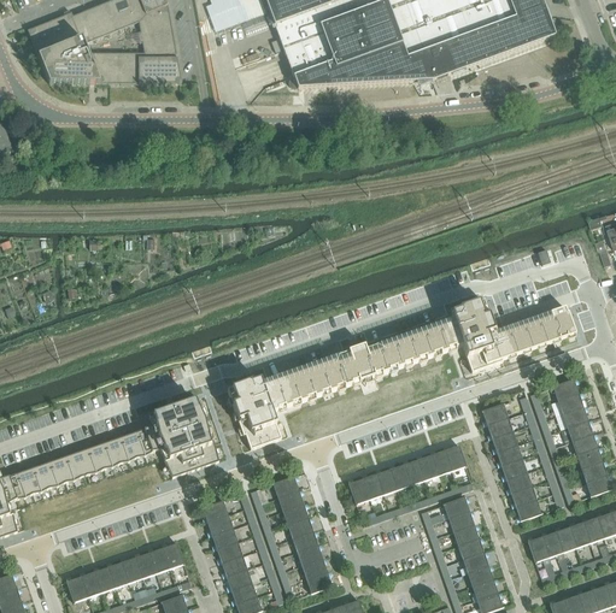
[(181,82),(166,0),(107,0),(71,15),(70,11),(27,29),(35,48),(48,82),(88,82),(110,82),(181,82)]
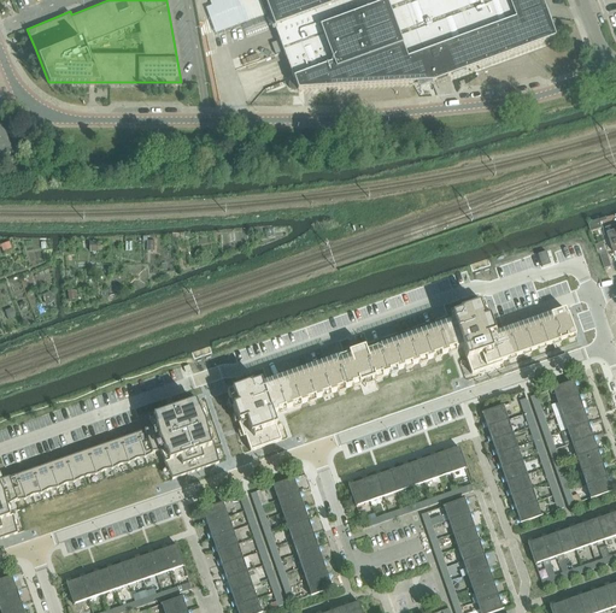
[(264,0),(273,23),(283,48),(292,72),(294,76),(289,77),(288,80),(288,82),(288,84),(292,87),(294,87),(298,86),(298,87),(304,87),(312,86),(415,80),(417,86),(430,81),(430,80),(432,80),(434,80),(450,74),(521,47),(555,35),(546,13),(544,6),(540,0),(264,0)]
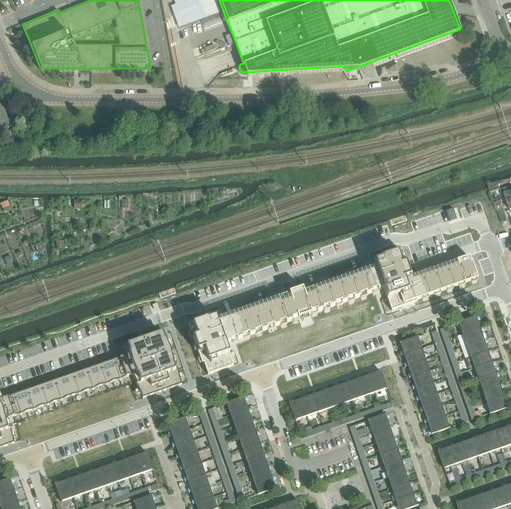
[(230,31),(224,33),(228,43),(233,40),(230,31)]
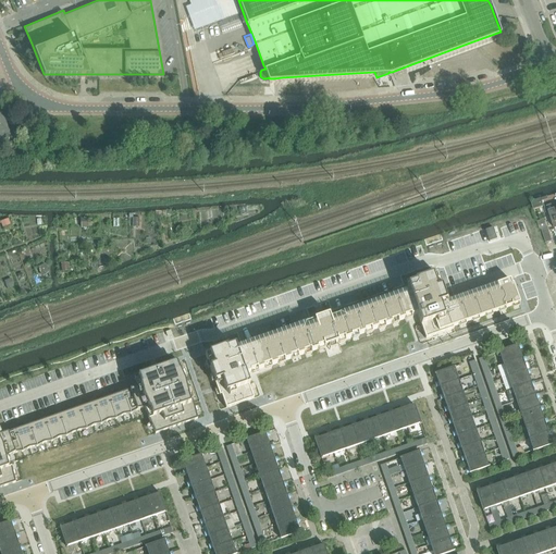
[(0,124),(10,121),(4,106),(0,108),(0,124)]
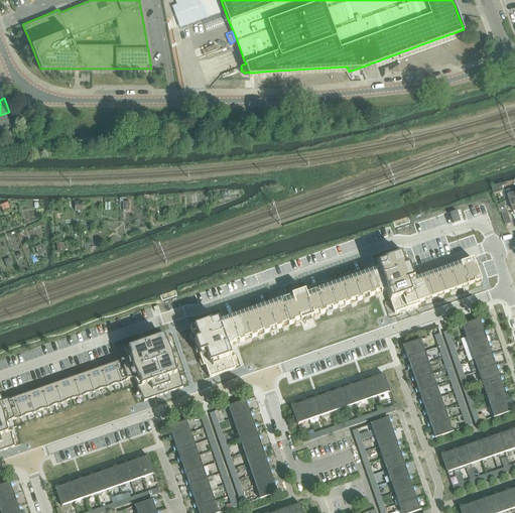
[(500,181),(491,184),(494,191),(503,188),(501,184),(500,181)]
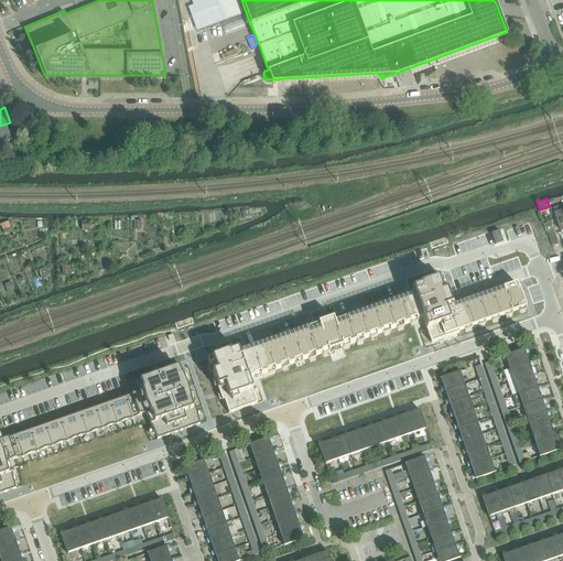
[(8,217),(0,220),(2,226),(10,224),(8,217)]
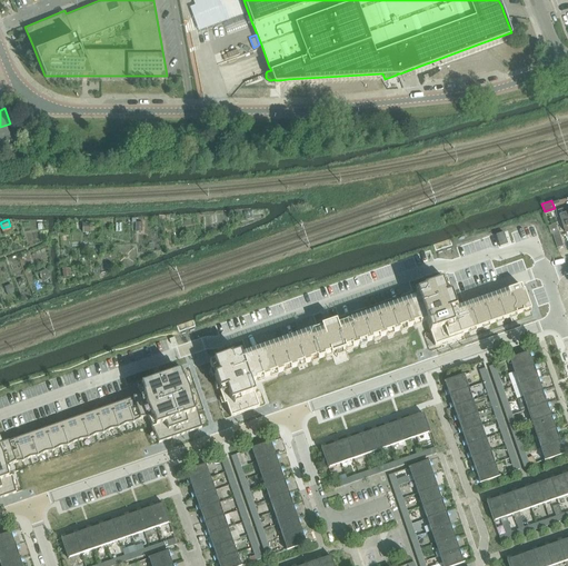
[(555,220),(547,224),(550,232),(558,229),(555,220)]
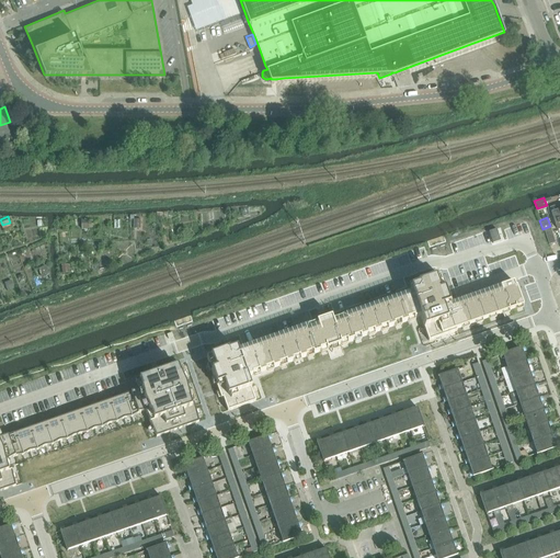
[(495,226),(488,229),(492,240),(500,238),(495,226)]
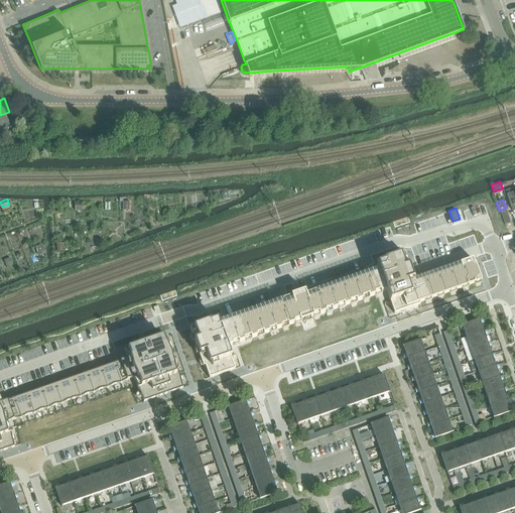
[(40,241),(34,244),(37,252),(44,250),(40,241)]
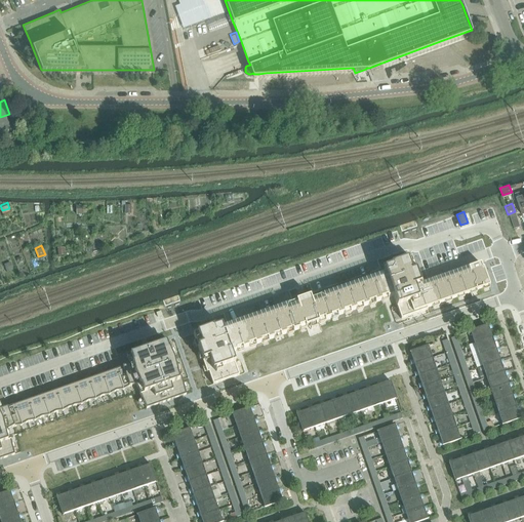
[(219,321),(193,331),(195,338),(197,337),(199,343),(197,344),(199,351),(201,350),(203,356),(201,356),(203,361),(204,364),(206,370),(208,369),(212,382),(238,372),(231,350),(242,346),(255,342),(262,339),(260,337),(267,335),(267,337),(268,337),(274,335),(274,333),(279,331),(279,333),(280,332),(286,330),(286,328),(291,327),(292,328),(299,326),(298,324),(304,322),(305,324),(318,319),(318,318),(323,316),(324,318),(330,315),(331,315),(330,313),(335,311),(336,313),(343,311),(344,311),(343,309),(349,307),(349,309),(356,307),(356,305),(361,303),(361,305),(368,303),(368,302),(368,299),(373,298),(374,300),(393,293),(400,316),(427,307),(427,305),(432,303),(431,302),(437,299),(437,302),(438,300),(444,298),(444,296),(449,294),(450,296),(451,296),(457,294),(456,292),(461,290),(462,292),(464,292),(470,290),(469,288),(474,286),(475,288),(476,287),(482,285),(481,283),(487,282),(487,283),(489,283),(482,265),(481,265),(470,269),(470,268),(456,272),(444,276),(431,281),(420,284),(416,274),(414,268),(412,268),(411,263),(412,263),(410,254),(383,265),(386,273),(373,278),(361,282),(349,286),(336,291),(323,295),(322,295),(323,297),(312,300),(309,293),(295,297),(297,305),(286,308),(285,306),(272,310),(259,315),(247,319),(235,323),(223,328),(219,321)]
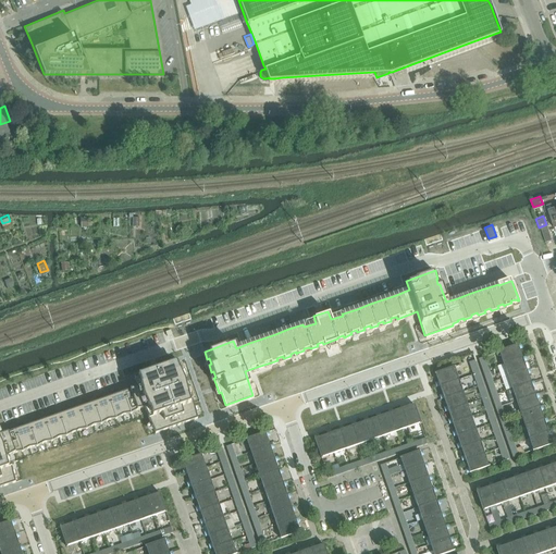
[(10,274),(3,278),(7,286),(13,284),(10,274)]
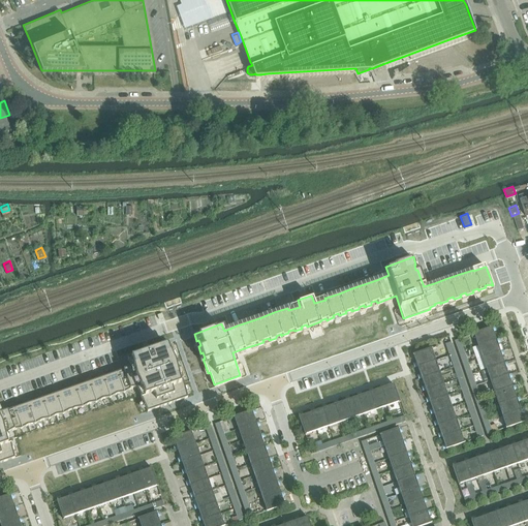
[(472,331),(476,343),(495,337),(492,329),(494,329),(492,325),(491,325),(472,331)]
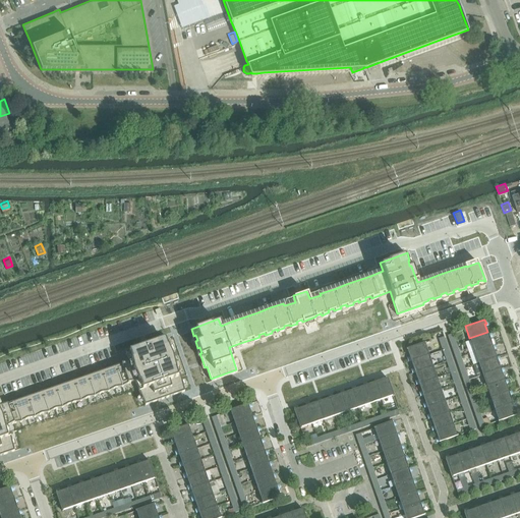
[(469,338),(473,349),(492,343),(488,336),(490,335),(488,331),(487,332),(469,338)]
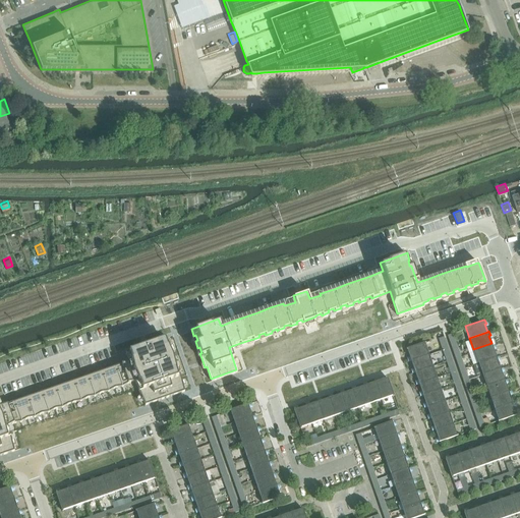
[(0,453),(14,448),(10,434),(7,424),(13,421),(20,419),(26,416),(34,415),(41,411),(48,410),(54,406),(62,405),(68,402),(70,401),(72,400),(80,399),(87,395),(94,394),(101,391),(108,389),(114,386),(121,385),(128,381),(134,380),(138,389),(145,402),(184,389),(183,388),(180,375),(172,356),(167,336),(125,351),(127,359),(0,404),(0,453)]
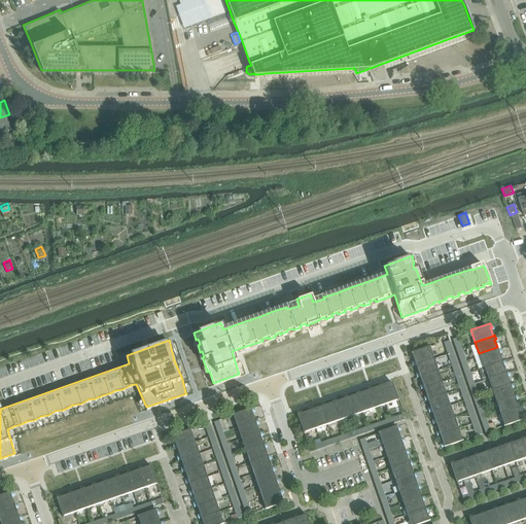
[(414,363),(415,362),(433,356),(429,344),(411,350),(411,351),(414,358),(412,359),(414,363)]
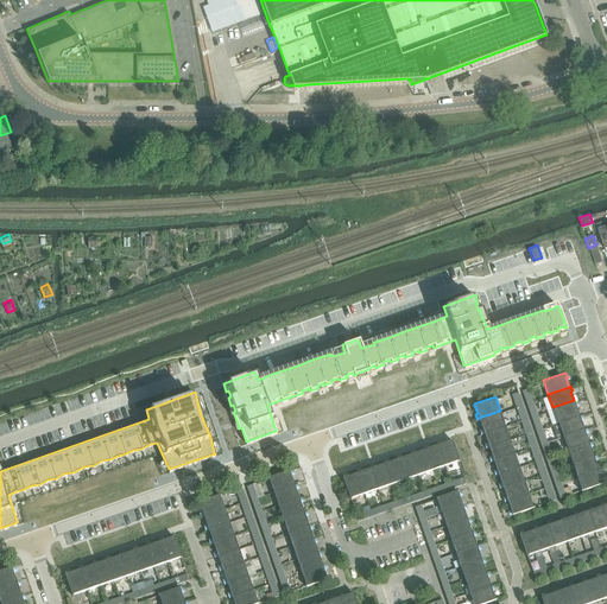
[(552,407),(557,421),(579,414),(575,405),(577,404),(575,400),(574,400),(552,407)]
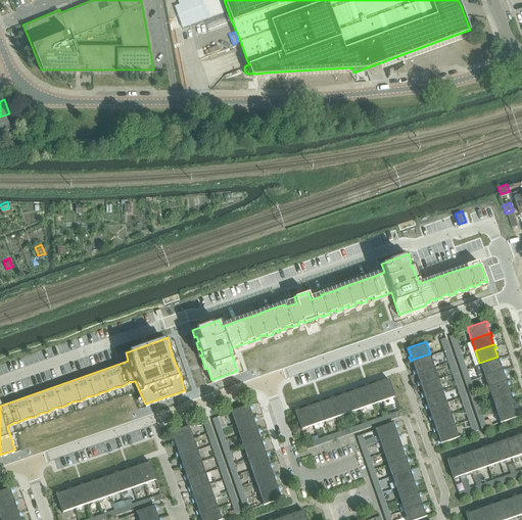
[(416,371),(434,365),(430,353),(412,360),(415,368),(413,368),(415,372),(416,371)]
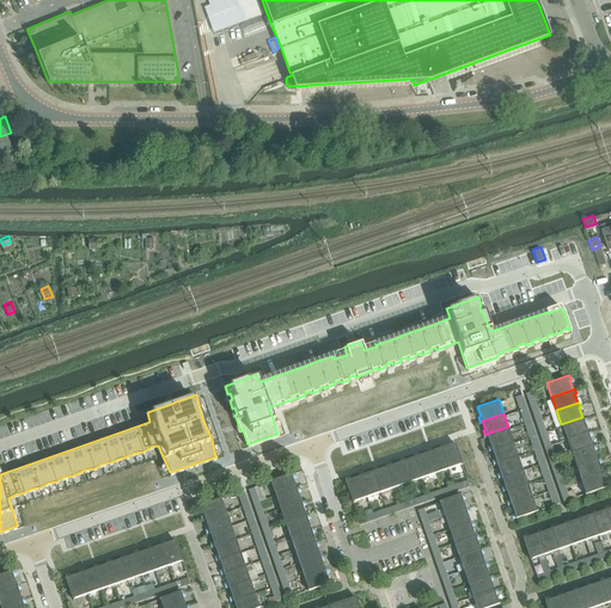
[(566,437),(586,430),(584,421),(585,421),(584,416),(582,417),(561,424),(566,437)]
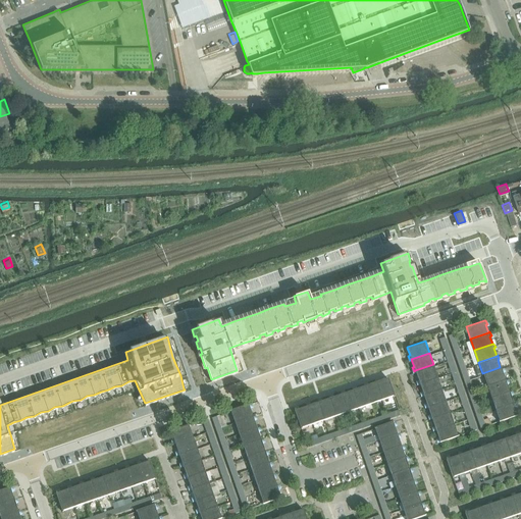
[(419,382),(437,376),(433,364),(415,370),(418,378),(416,379),(418,382),(419,382)]
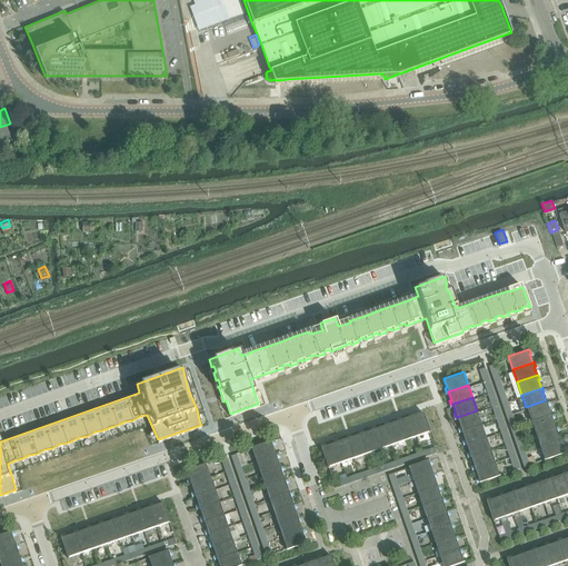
[(526,407),(530,419),(549,413),(547,405),(548,404),(547,399),(546,400),(545,400),(526,407)]
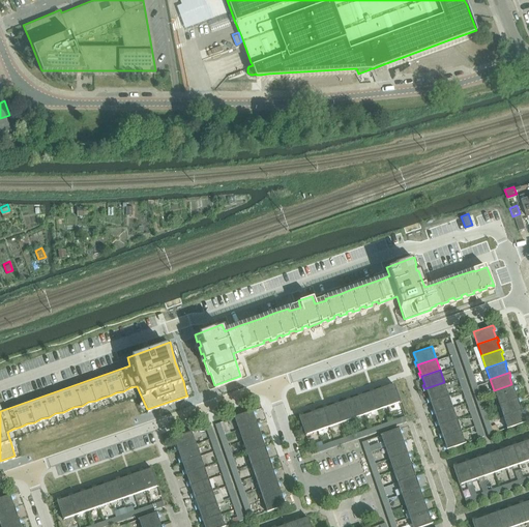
[(381,385),(381,386),(387,405),(400,401),(393,382),(392,382),(385,385),(384,383),(381,385)]
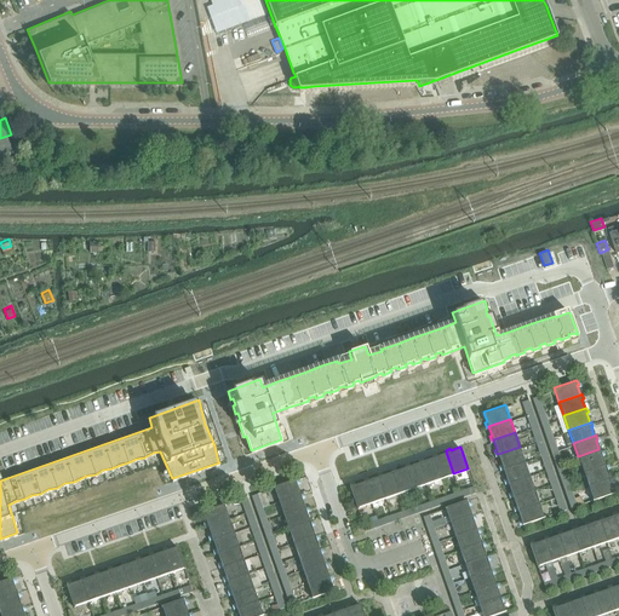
[(503,467),(523,460),(520,447),(498,454),(502,462),(499,464),(502,468),(503,467)]
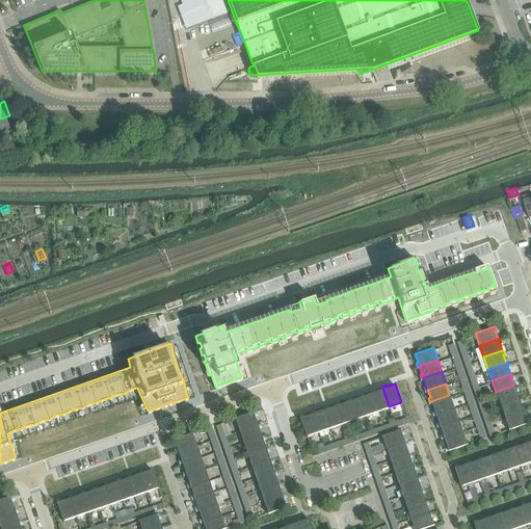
[(496,392),(500,404),(518,398),(515,390),(516,389),(515,386),(513,386),(496,392)]
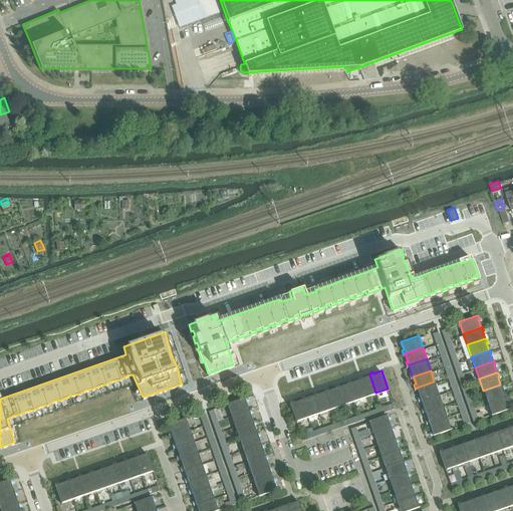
[(358,378),(364,397),(375,393),(369,374),(361,377),(361,375),(357,377),(358,378)]
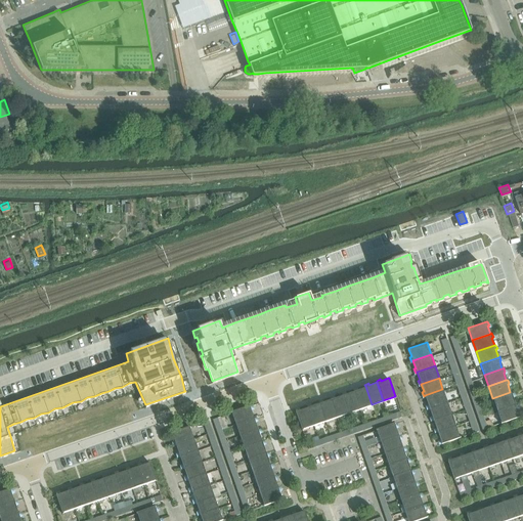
[(359,408),(372,404),(365,386),(357,389),(356,387),(353,388),(353,390),(359,408)]
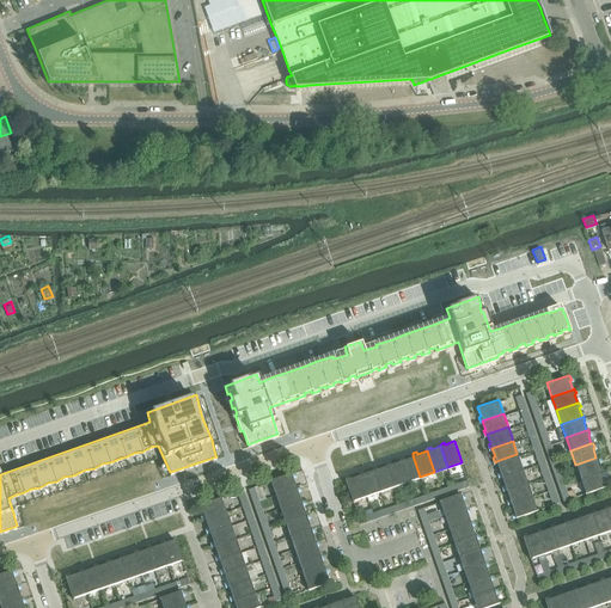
[(501,474),(521,467),(517,454),(496,461),(500,471),(498,471),(499,476),(501,474)]
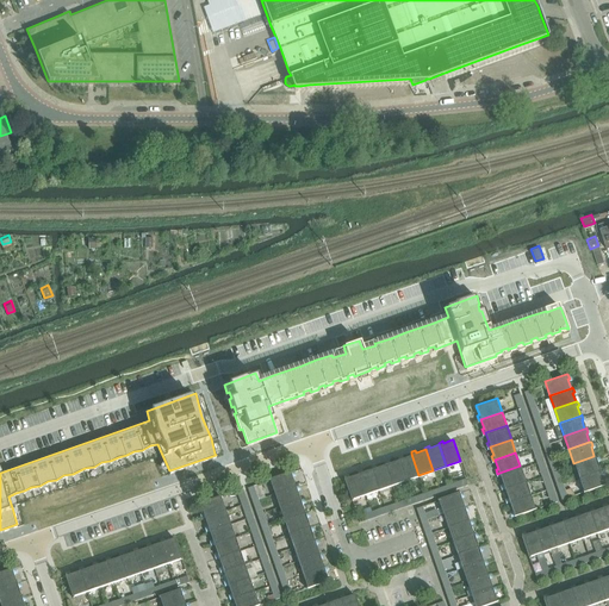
[(405,479),(418,475),(411,454),(403,457),(402,455),(397,456),(398,458),(405,479)]
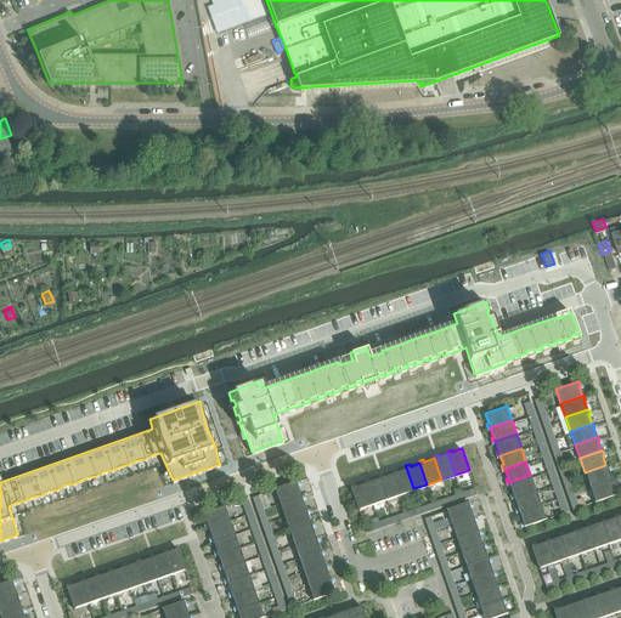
[(590,486),(610,478),(608,469),(609,469),(608,464),(605,465),(585,472),(590,486)]
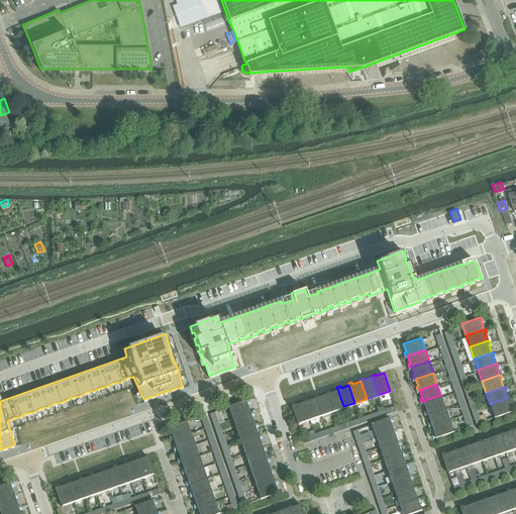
[(332,410),(343,406),(337,389),(329,392),(329,390),(325,391),(326,393),(332,410)]
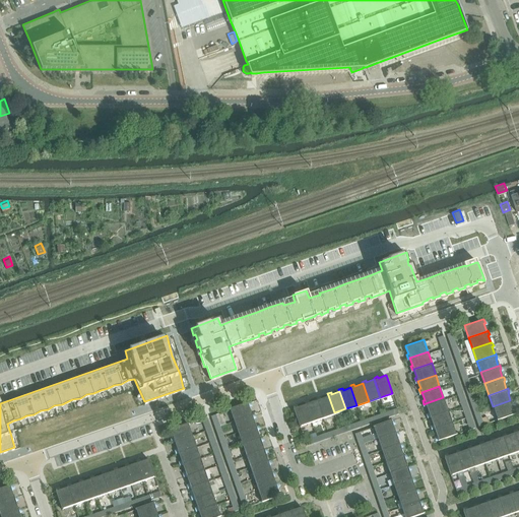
[(322,416),(334,412),(328,395),(320,398),(319,396),(316,397),(316,399),(322,416)]
